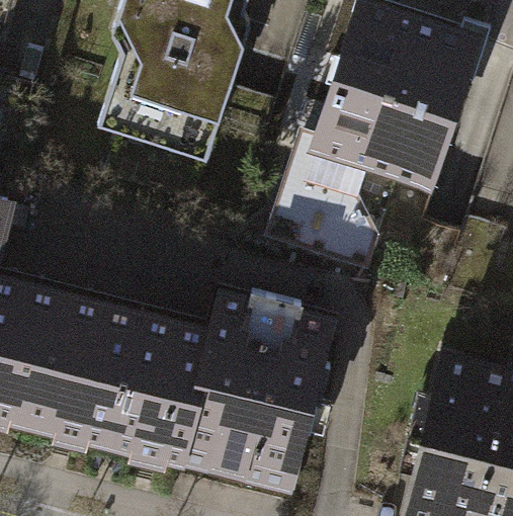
[(118,0),(108,35),(118,57),(95,126),(204,162),(248,28),(242,16),(246,0),(118,0)]
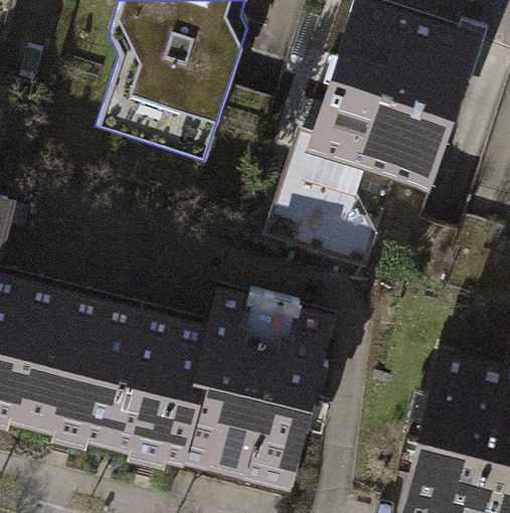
[(482,40),(363,0),(325,113),(312,152),(364,169),(431,192),(482,40)]
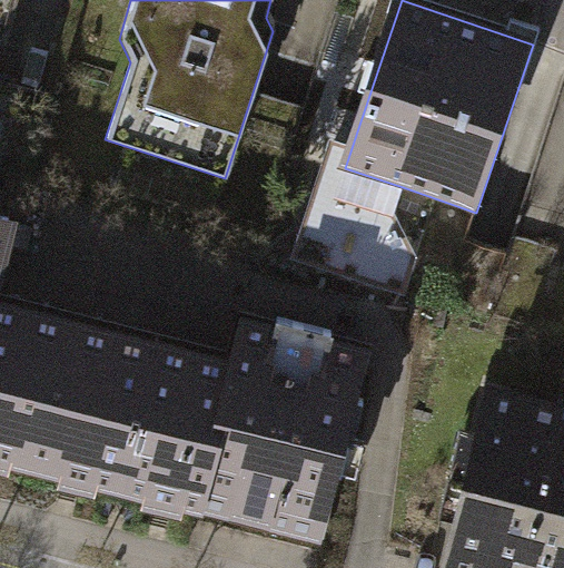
[(0,462),(328,546),(378,348),(247,314),(236,358),(3,299),(52,105),(0,90),(0,462)]
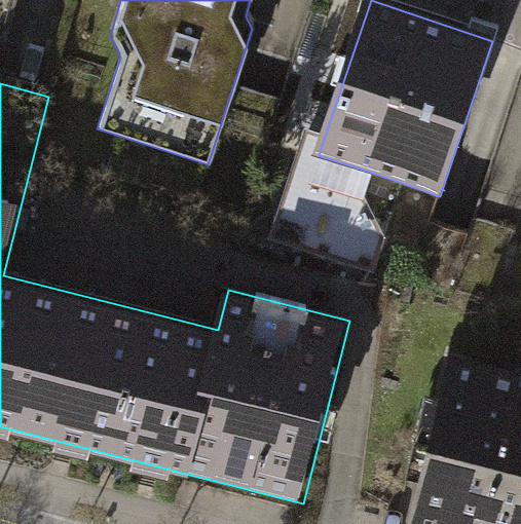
[(319,155),(332,115),(312,110),(274,237),(373,267),(382,236),(363,199),(372,173),(319,155)]
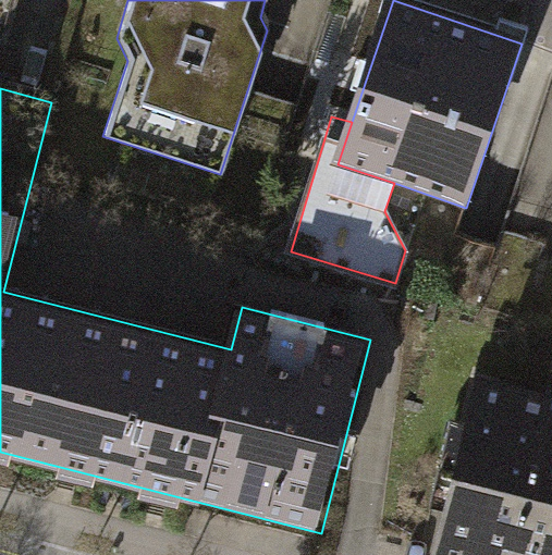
[(551,554),(551,380),(470,358),(421,543),(467,554),(551,554)]
